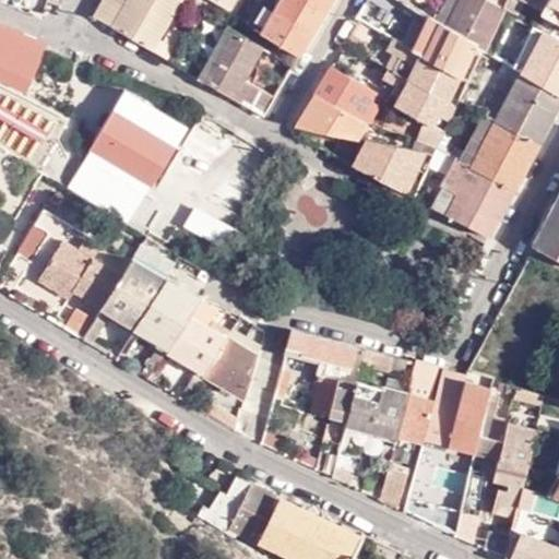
[(102,0),(95,14),(114,25),(127,1),(126,0),(102,0)]
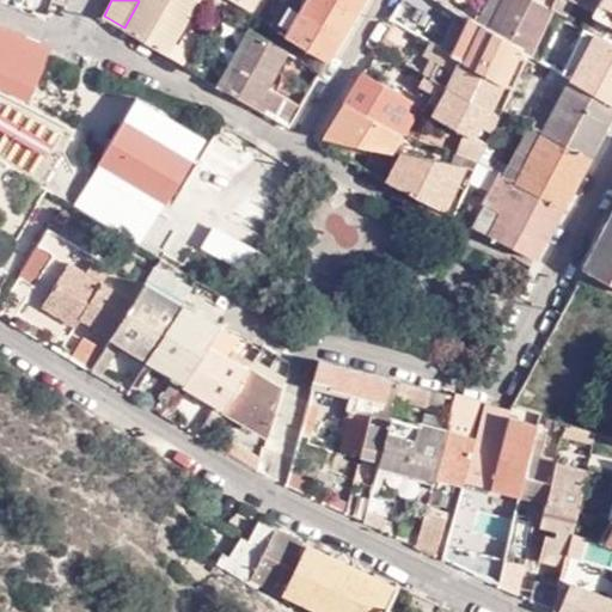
[(124,28),(166,53),(196,0),(139,0),(139,1),(124,28)]
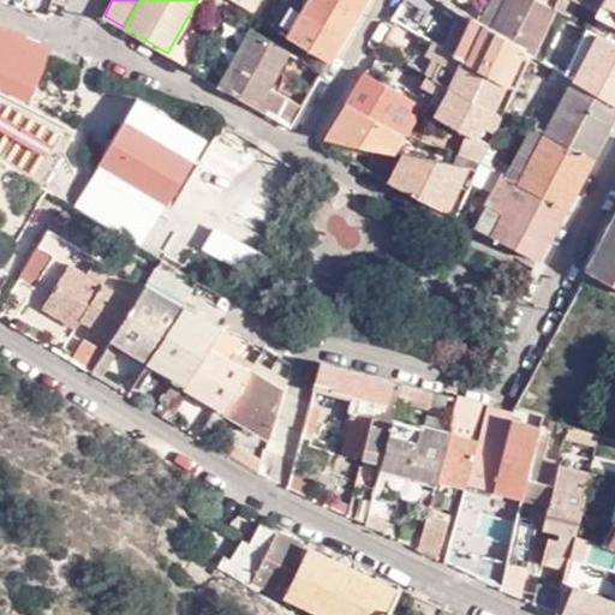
[(231,0),(237,4),(250,12),(257,0),(231,0)]
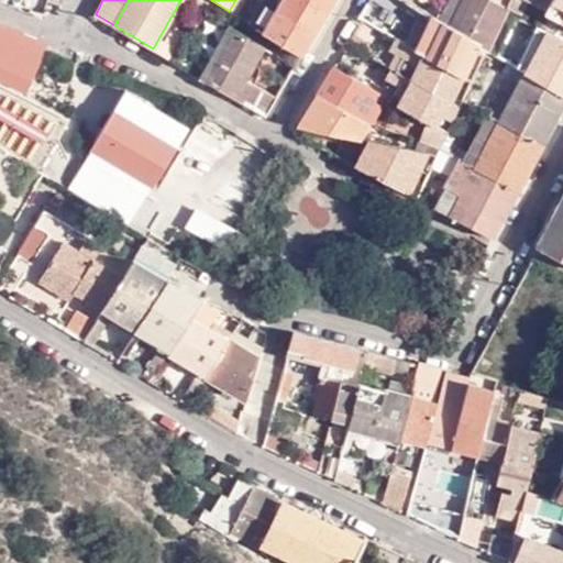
[(235,0),(229,11),(236,15),(244,0),(235,0)]
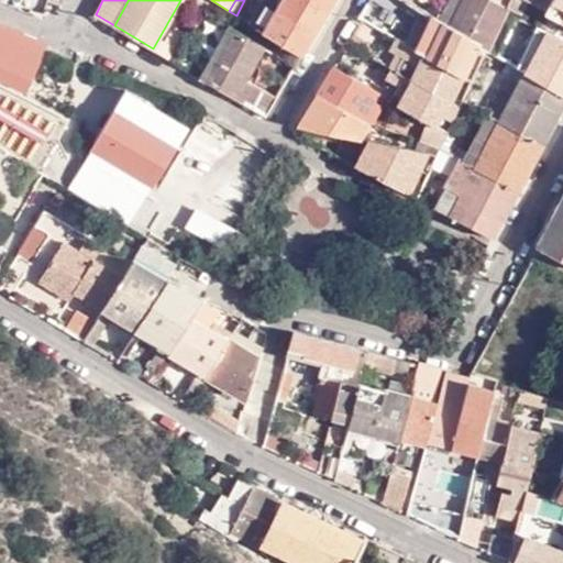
[(253,0),(243,19),(263,31),(280,0),(253,0)]
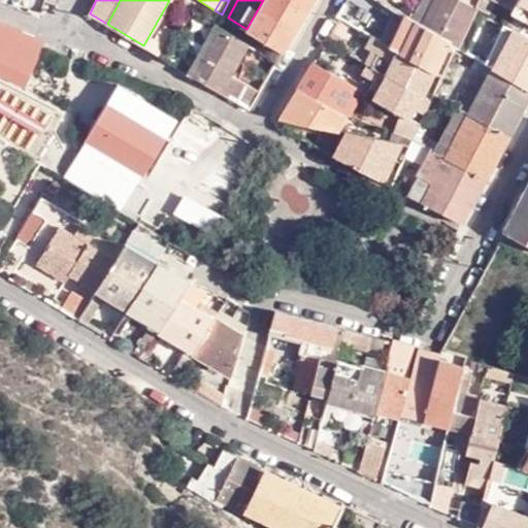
[(263,0),(246,29),(284,53),(288,45),(314,0),(263,0)]
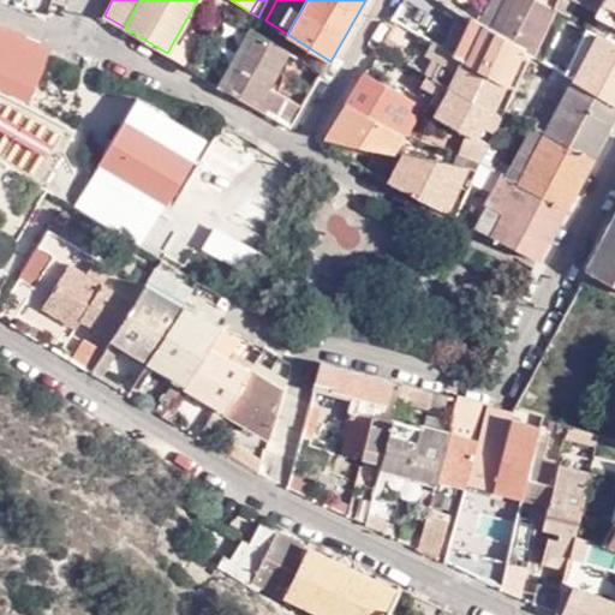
[(406,0),(404,6),(400,5),(392,19),(395,22),(396,21),(428,39),(436,24),(417,15),(421,9),(406,0)]
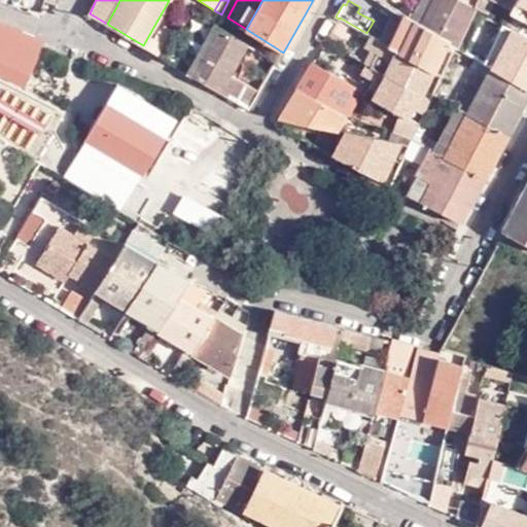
[(414,22),(422,26),(433,0),(422,0),(412,21),(414,22)]
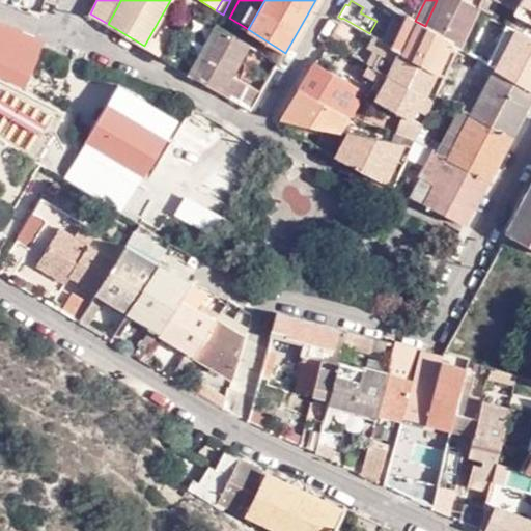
[(453,43),(458,47),(460,48),(477,10),(476,9),(477,7),(465,0),(437,0),(425,26),(453,43)]
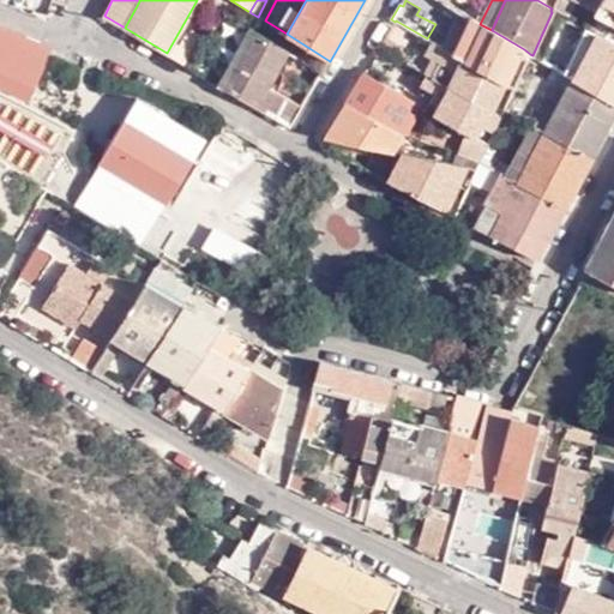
[(571,16),(578,0),(555,0),(553,7),(571,16)]
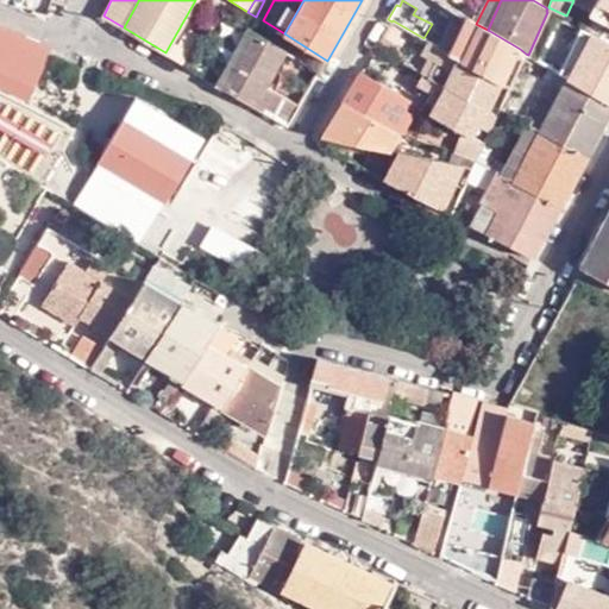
[(590,14),(608,24),(608,0),(597,0),(594,8),(590,14)]
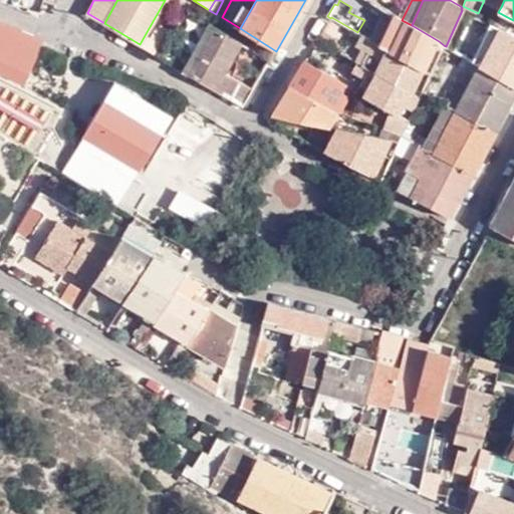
[(380,45),(387,31),(393,20),(383,15),(371,40),(380,45)]
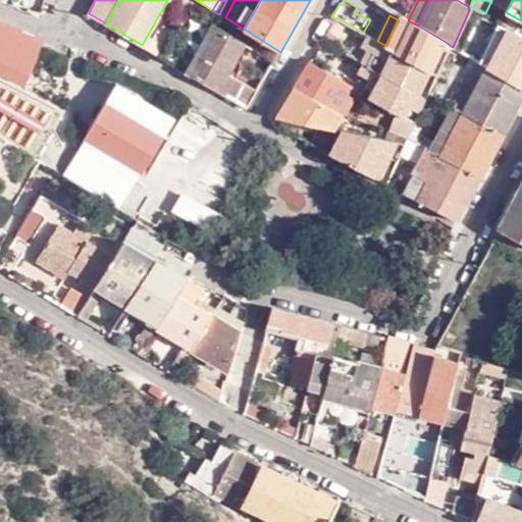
[(461,51),(470,57),(487,20),(478,15),(461,51)]
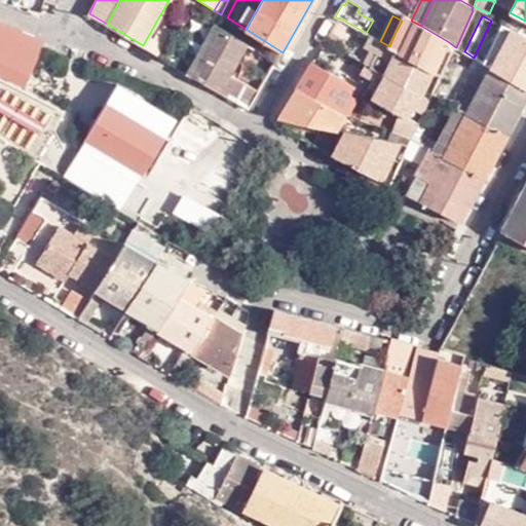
[(406,37),(413,22),(411,21),(404,16),(402,21),(396,32),(406,37)]
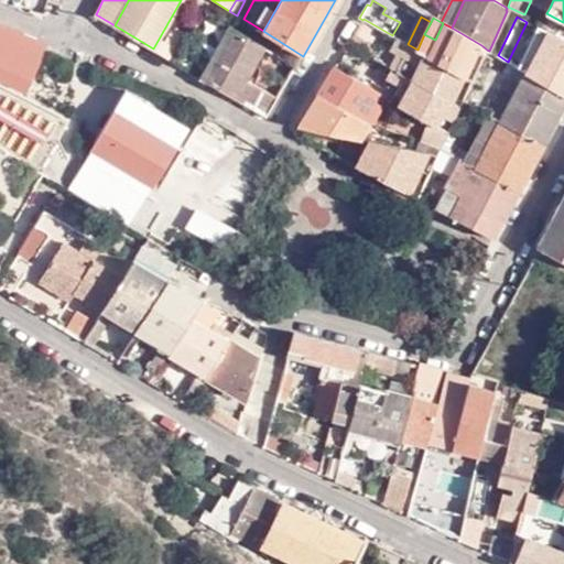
[(418,50),(463,75),(466,77),(481,45),(452,28),(443,23),(435,40),(424,34),(418,50)]
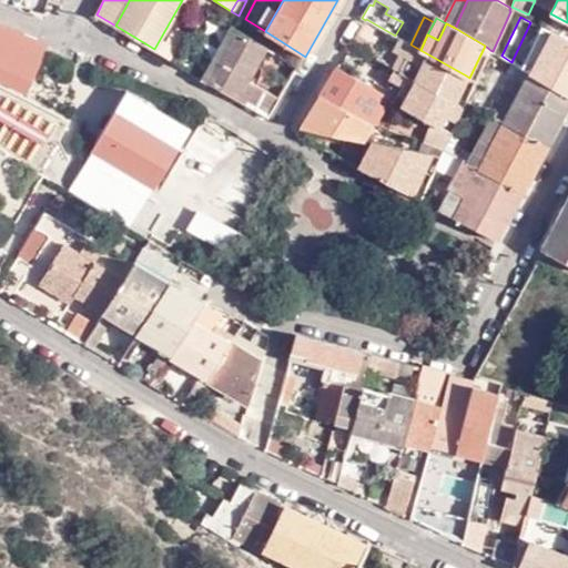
[(0,27),(0,43),(3,46),(10,32),(0,27)]
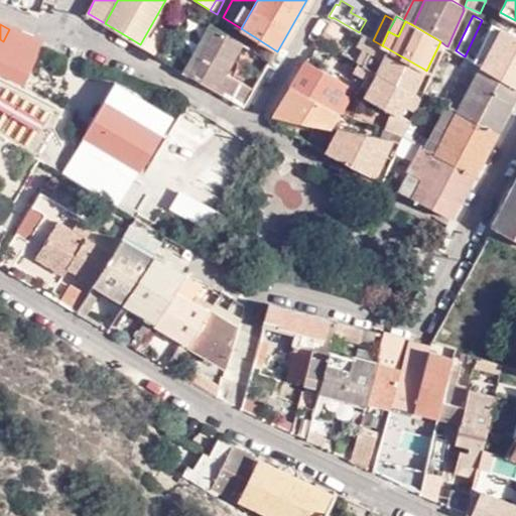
[(243,108),(254,88),(228,73),(243,44),(210,24),(183,72),(243,108)]
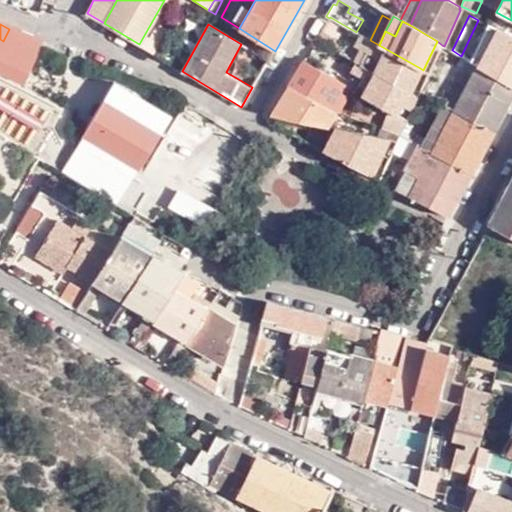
[(469,60),(468,60),(477,66),(497,30),(488,25),(485,24),(477,39),(481,42),(471,60),(469,60)]
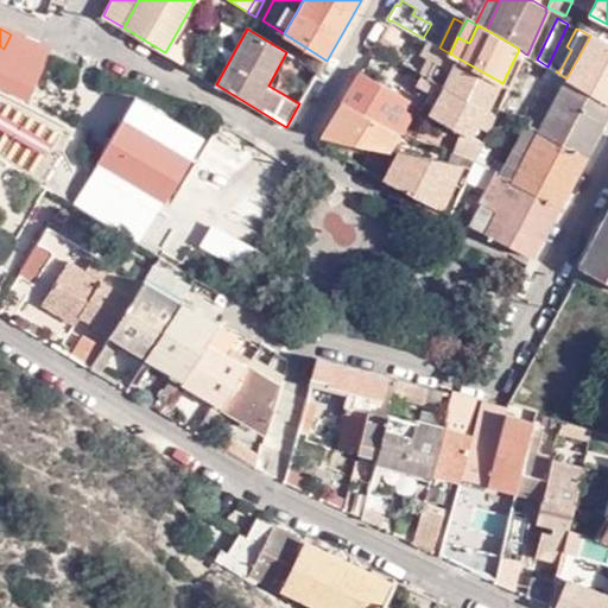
[(4,49),(46,62),(52,51),(54,49),(45,46),(11,32),(11,35),(4,49)]
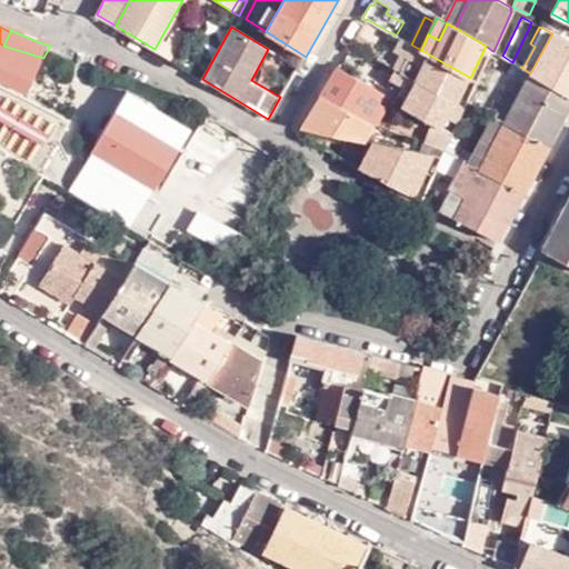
[(530,73),(568,95),(568,42),(552,33),(530,73)]
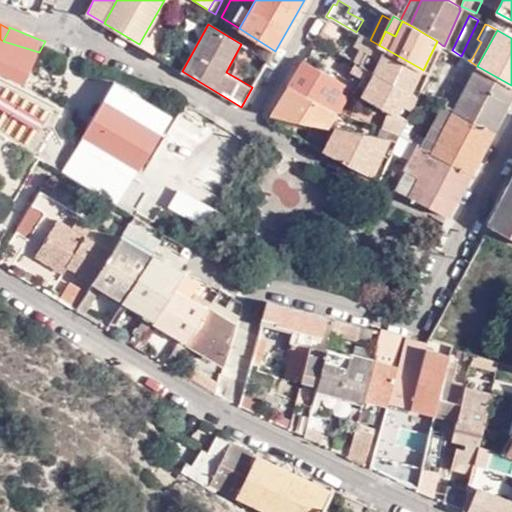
[(335,40),(321,32),(317,40),(331,48),(335,40)]
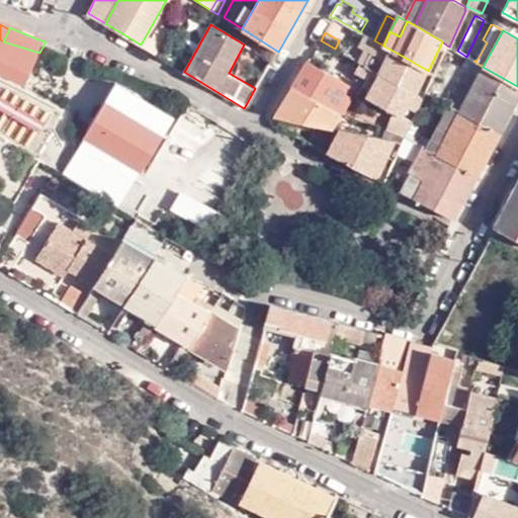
[(29,74),(39,53),(3,41),(0,39),(0,75),(24,86),(29,74)]
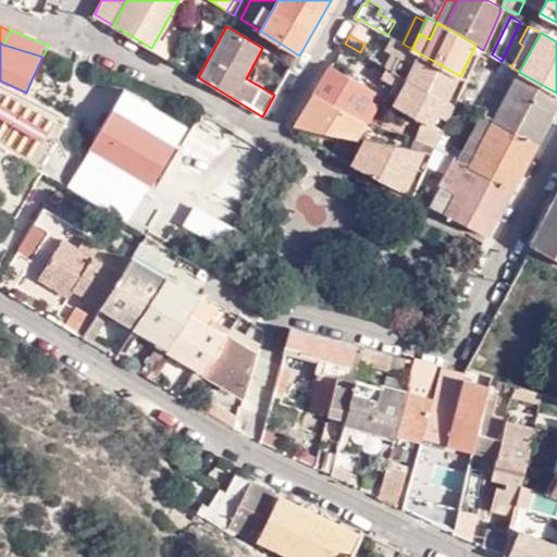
[(388,67),(444,100),(457,74),(412,49),(403,44),(388,67)]
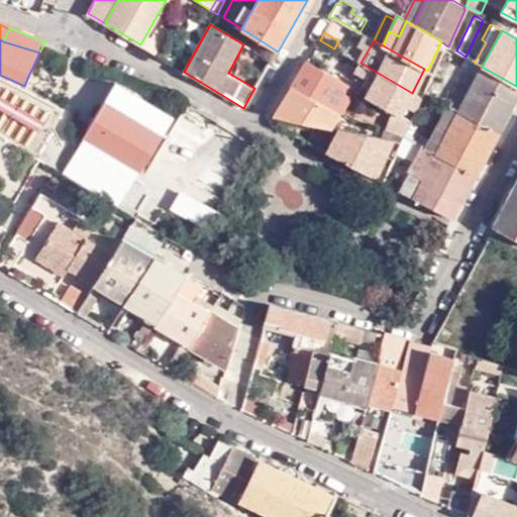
[(448,106),(458,111),(482,67),(473,61),(448,106)]
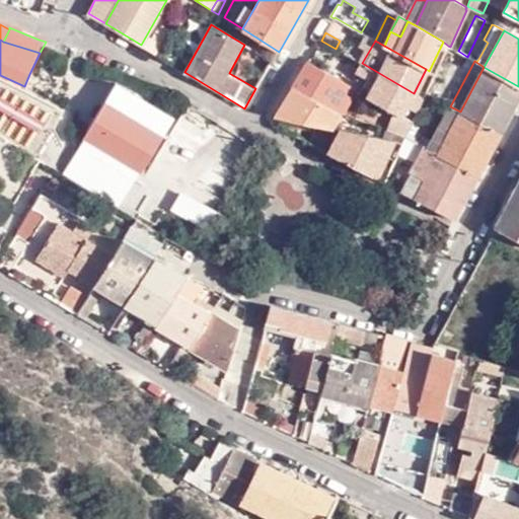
[(328,106),(343,82),(308,63),(299,75),(292,87),(328,106)]
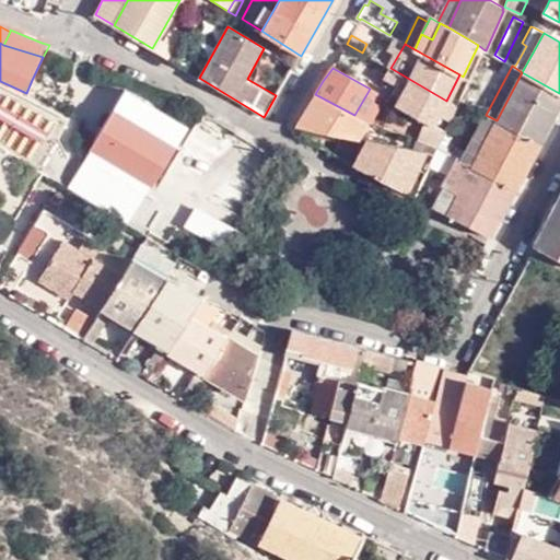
[(427,121),(434,126),(439,116),(446,101),(391,68),(389,68),(383,78),(395,85),(387,98),(427,121)]
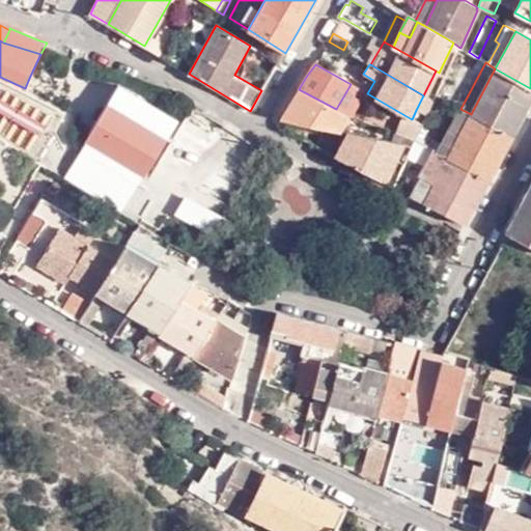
[(471,114),(511,137),(530,101),(530,88),(495,68),(471,114)]
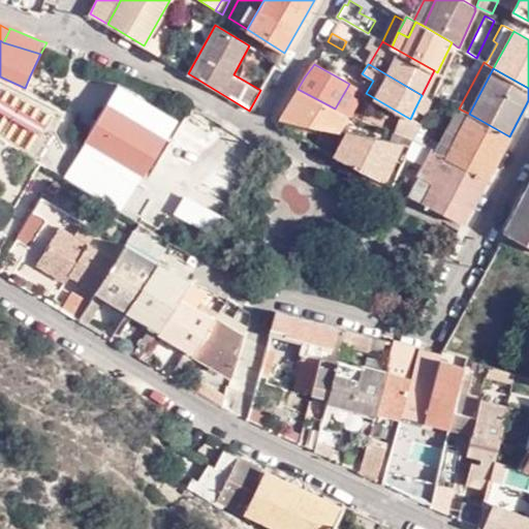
[(119,85),(107,104),(166,139),(178,120),(119,85)]
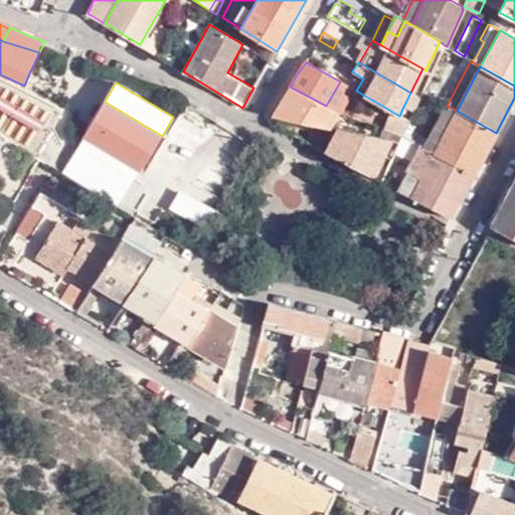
[(326,106),(290,87),(273,115),(329,128),(338,112),(326,106)]
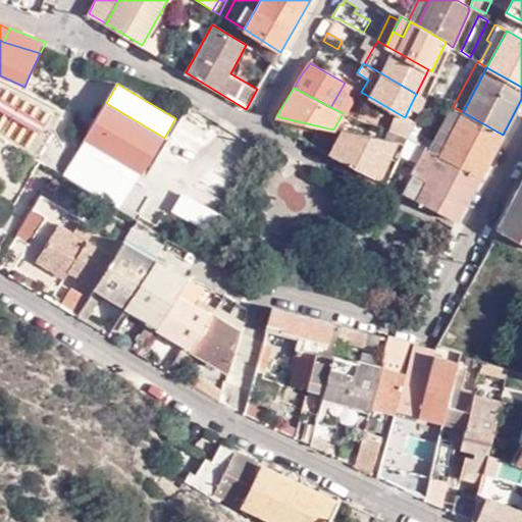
[(409,108),(419,113),(426,99),(416,94),(409,108)]
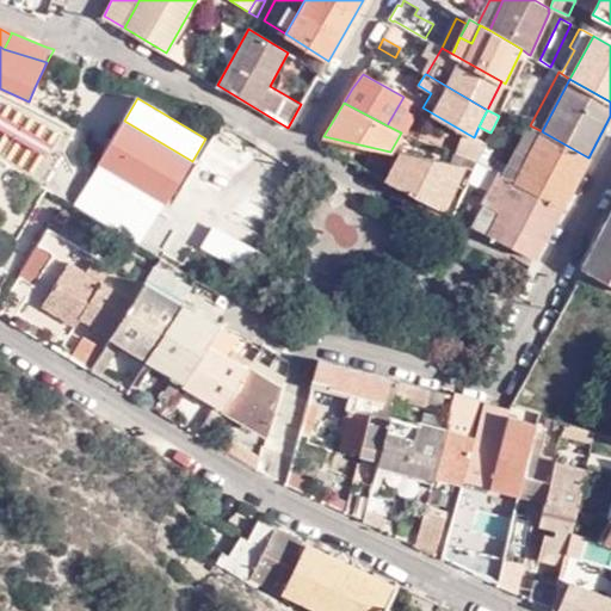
[(192,161),(124,121),(98,162),(167,204),(192,161)]
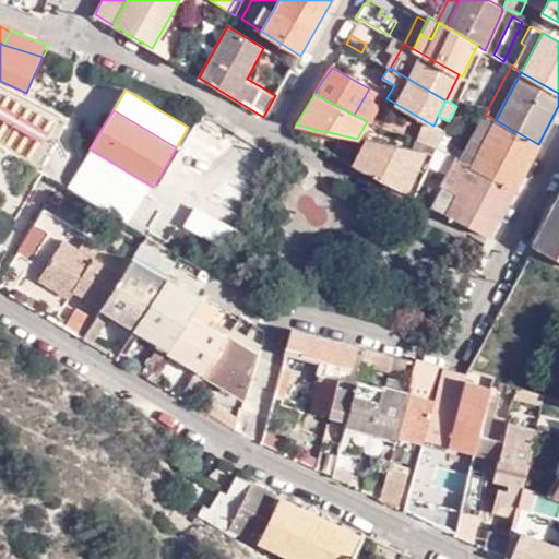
[(462,162),(471,166),(496,120),(485,115),(461,161),(462,162)]
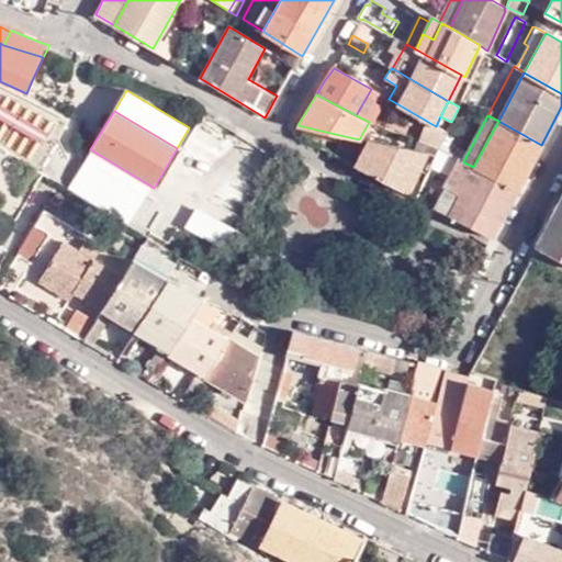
[(473,167),(517,191),(541,145),(498,121),(473,167)]
